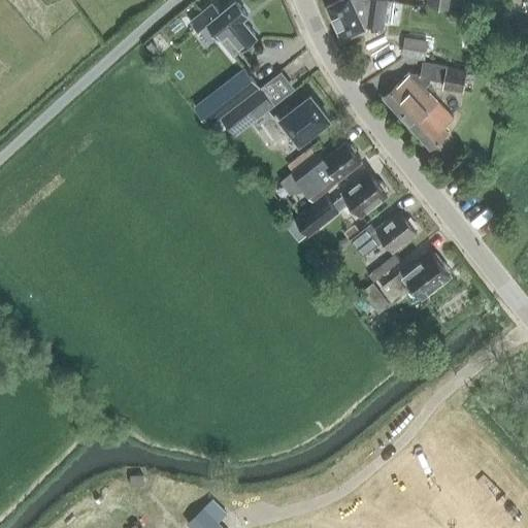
[(241,48),(257,37),(242,20),(248,15),(235,0),(221,12),(212,3),(190,22),(198,32),(207,24),(233,55),(241,48)]
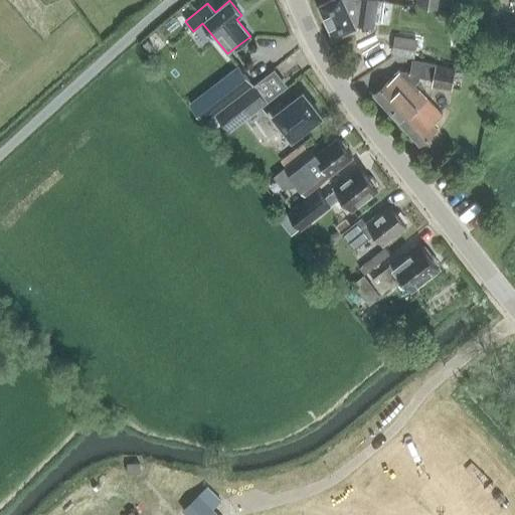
[(373,27),(377,0),(357,0),(357,2),(346,0),(330,0),(318,6),(333,38),(356,27),(354,24),(373,27)]
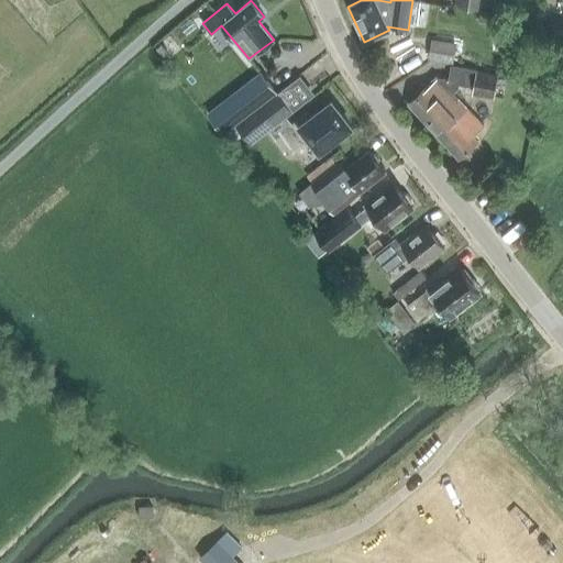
[(481,9),(482,0),(454,0),(454,4),(481,9)]
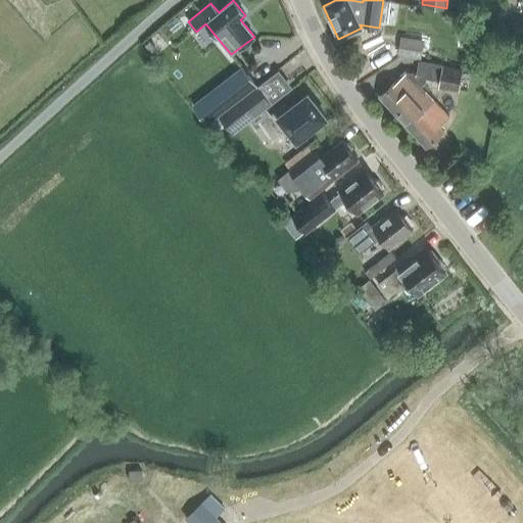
[(461,12),(445,10),(443,20),(459,24),(461,12)]
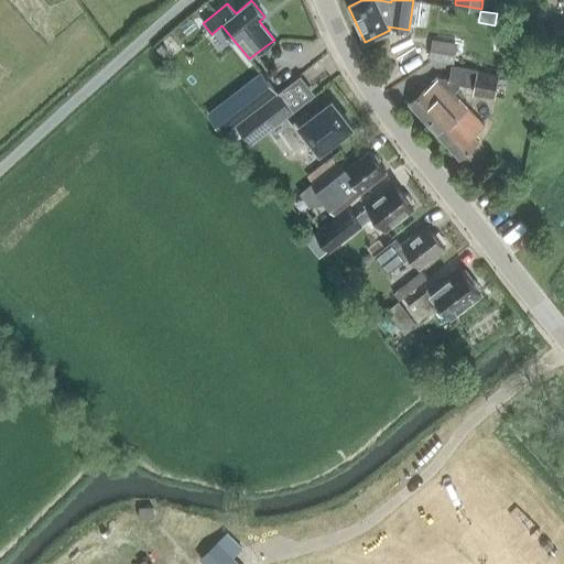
[(170,35),(154,49),(170,66),(185,53),(170,35)]
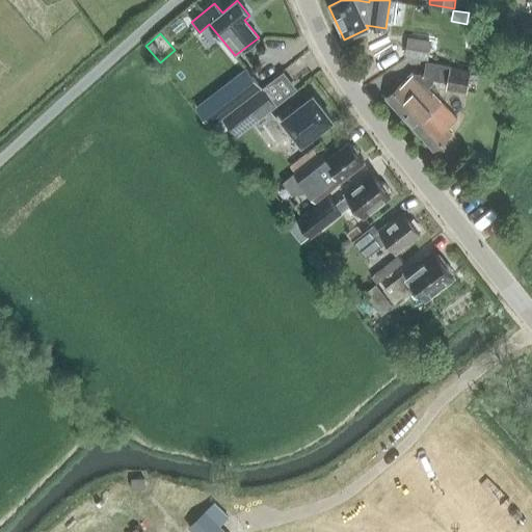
[(431,41),(407,36),(404,56),(427,60),(431,41)]
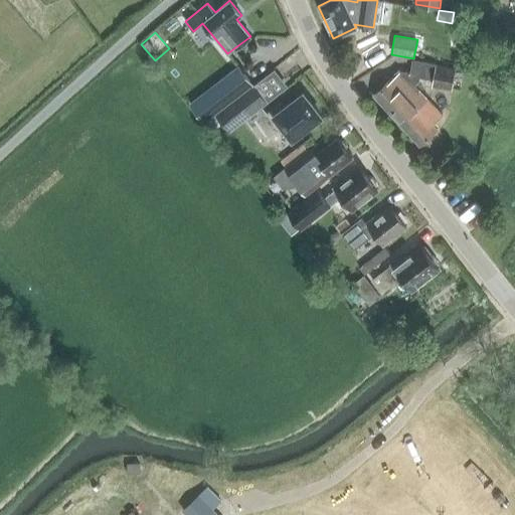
[(452,89),(455,68),(436,65),(436,63),(412,59),(410,70),(400,70),(390,79),(390,78),(373,95),(400,125),(417,109),(408,100),(418,91),(413,86),(419,80),(419,77),(432,79),(432,84),(452,89)]
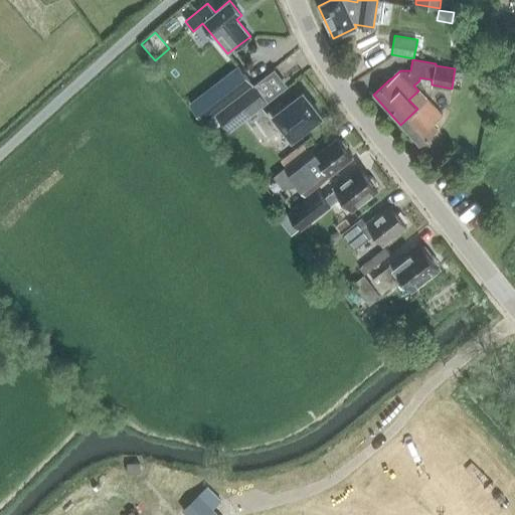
[(190,104),(204,122),(252,83),(238,66),(190,104)]
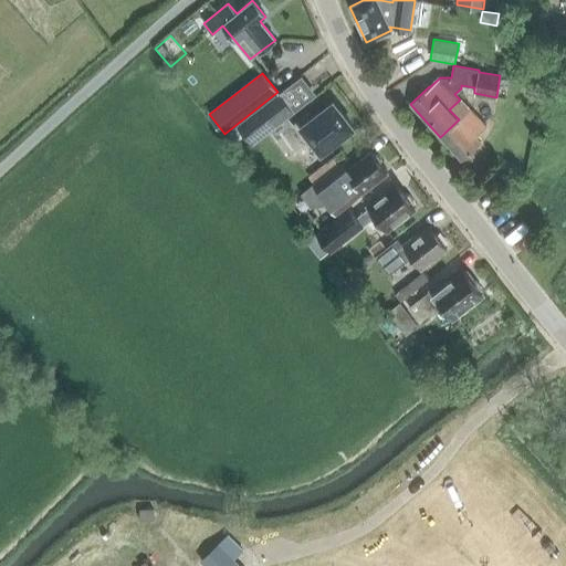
[(278,94),(254,112),(236,127),(251,146),(294,113),(279,93),(278,94)]
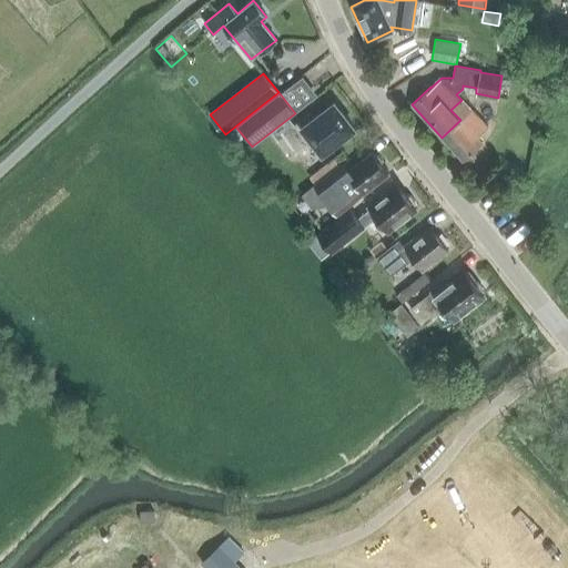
[(482,107),(472,110),(462,100),(450,110),(460,120),(442,138),(462,159),(482,141),(477,137),(487,128),(487,127),(492,123),(487,119),(490,115),(482,107)]
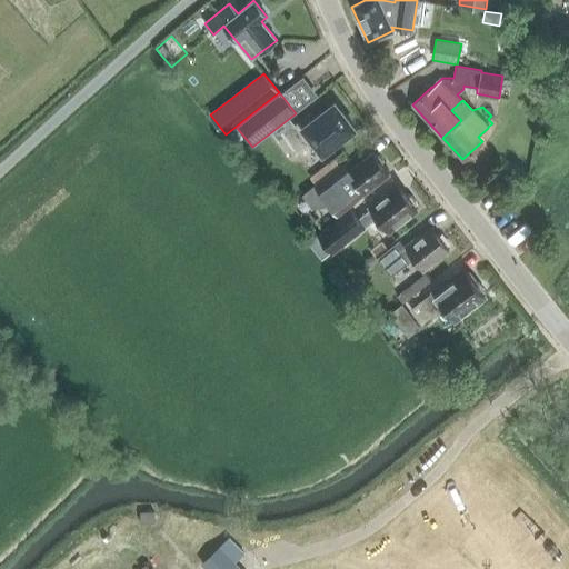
[(322,153),(355,129),(335,103),(315,118),(311,113),(278,138),(290,155),(311,139),(322,153)]
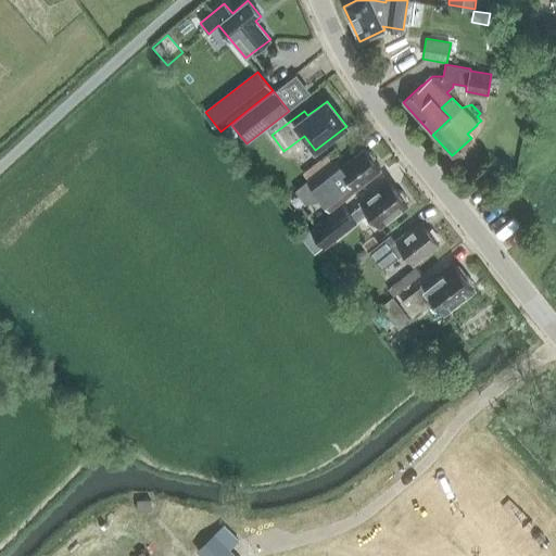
[(369,151),(366,151),(365,149),(340,167),(335,160),(295,190),(305,203),(321,201),(328,210),(380,169),(374,160),(374,158),(369,151)]
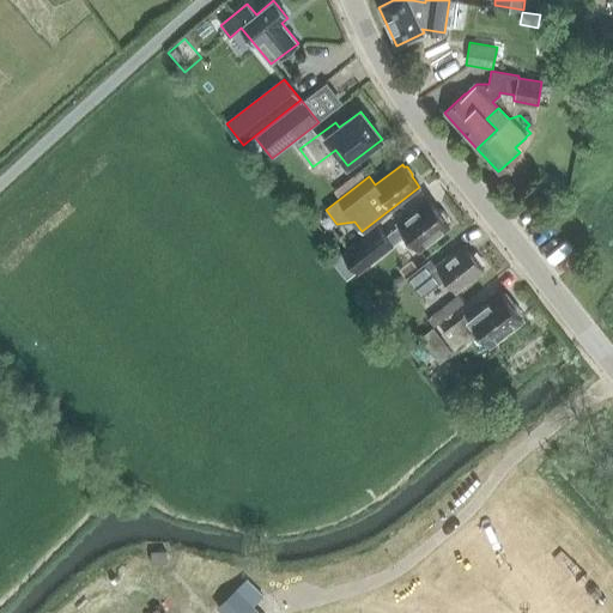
[(443,211),(438,211),(429,199),(396,223),(399,225),(386,235),(378,225),(343,254),(357,273),(406,235),(418,249),(449,225),(448,223),(448,218),(443,211)]
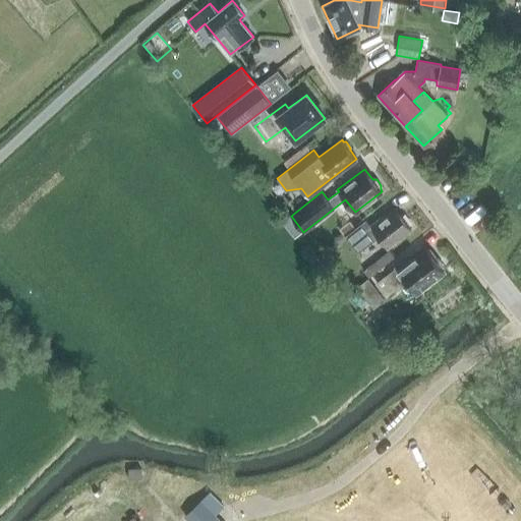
[(387,247),(411,228),(395,208),(385,217),(384,215),(370,225),(365,220),(345,236),(357,252),(379,236),(387,247)]
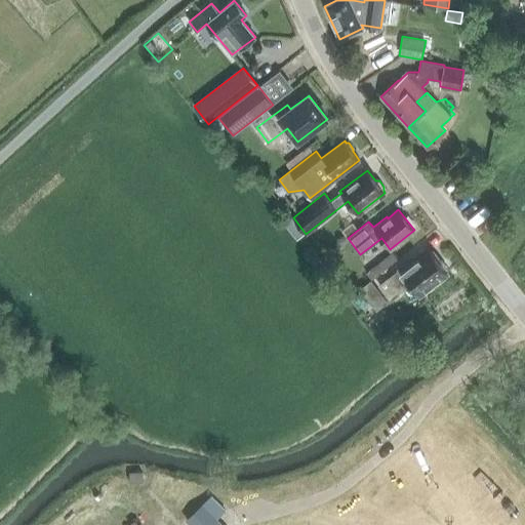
[(418,295),(448,273),(430,250),(412,264),(410,260),(398,270),(399,270),(378,285),(390,299),(409,284),(418,295)]
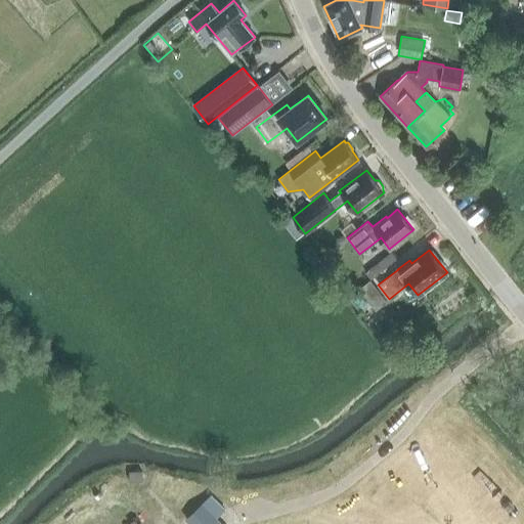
[(365,272),(370,278),(396,259),(391,252),(365,272)]
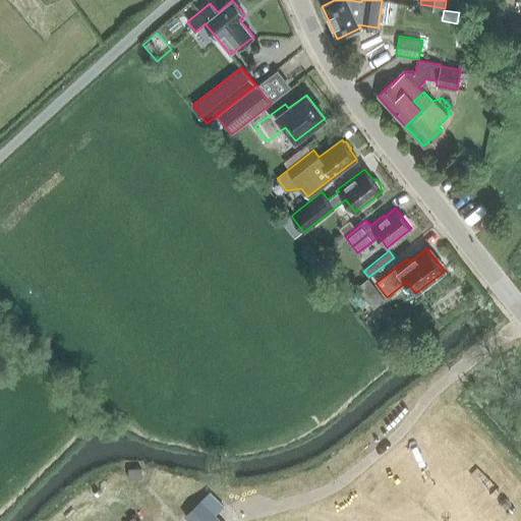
[(373,308),(385,299),(367,278),(356,287),(373,308)]
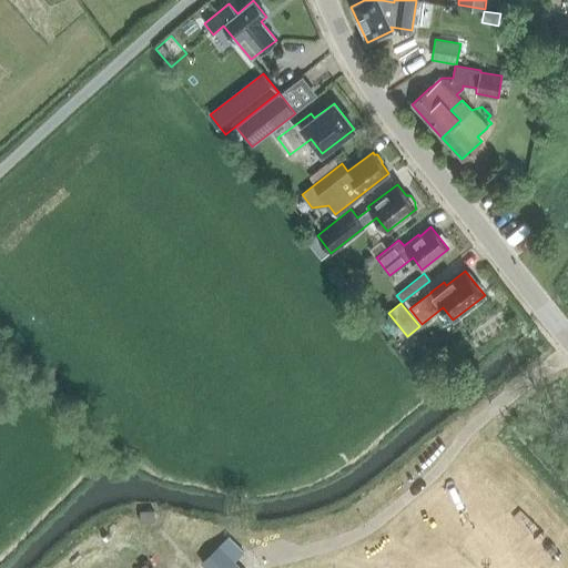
[(140,521),(154,521),(154,510),(140,511),(140,521)]
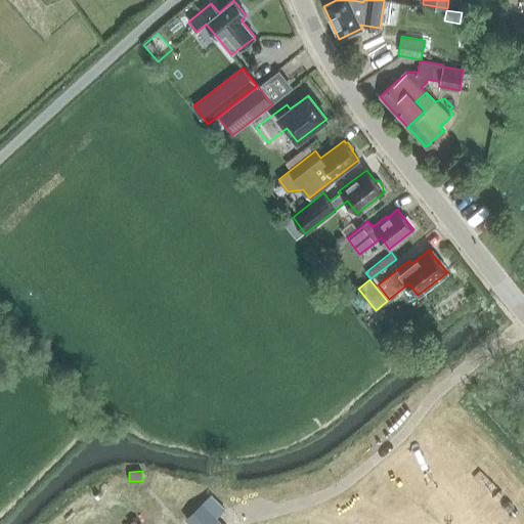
[(189,523),(221,523),(216,518),(224,510),(210,495),(203,504),(185,519),(189,523)]
